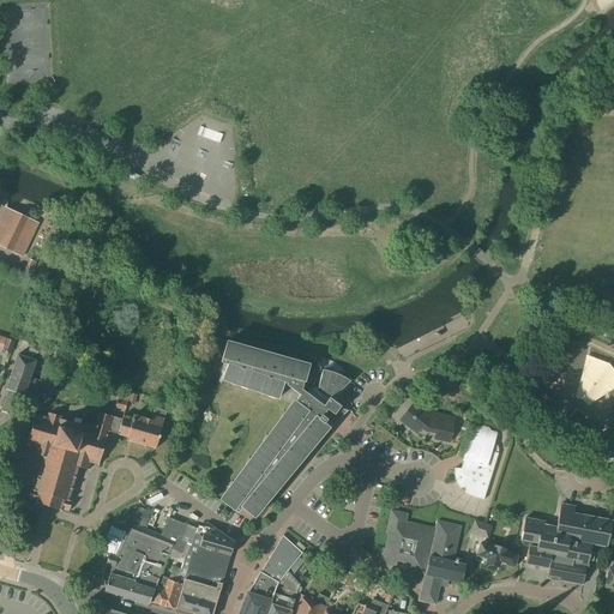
[(199,140),(206,144),(212,133),(205,130),(199,140)]
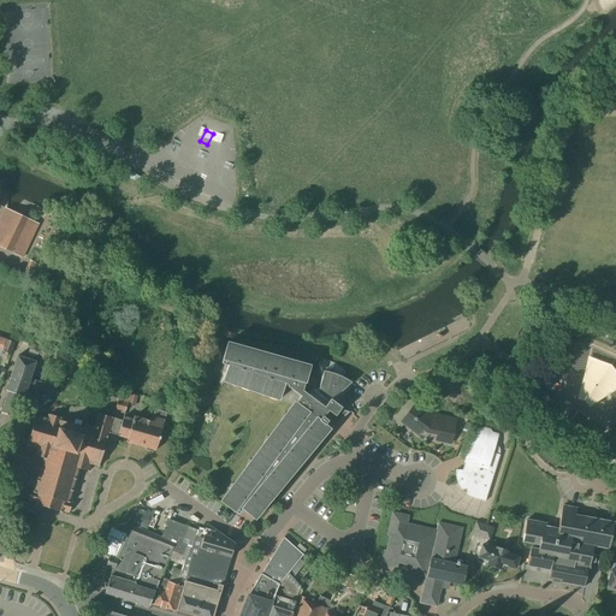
[(172,154),(179,157),(184,144),(176,142),(172,154)]
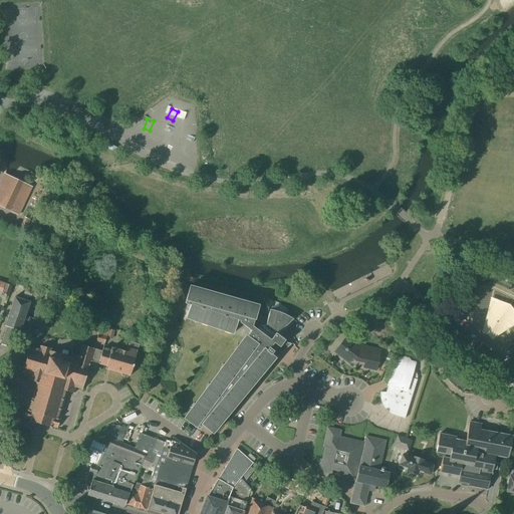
[(0,206),(18,215),(31,188),(4,175),(0,182),(0,206)]
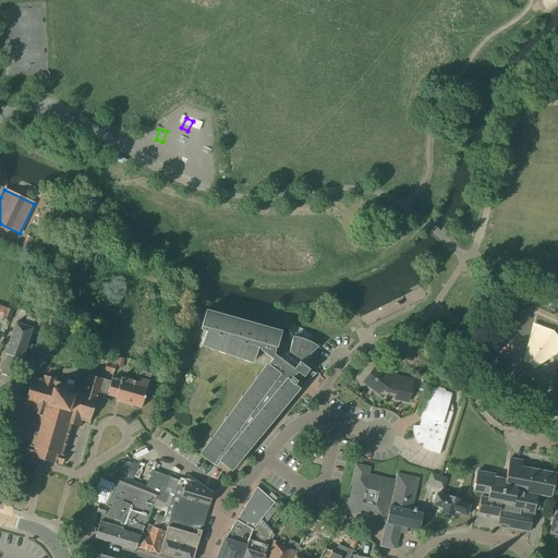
[(465,318),(470,298),(462,295),(458,317),(465,318)]
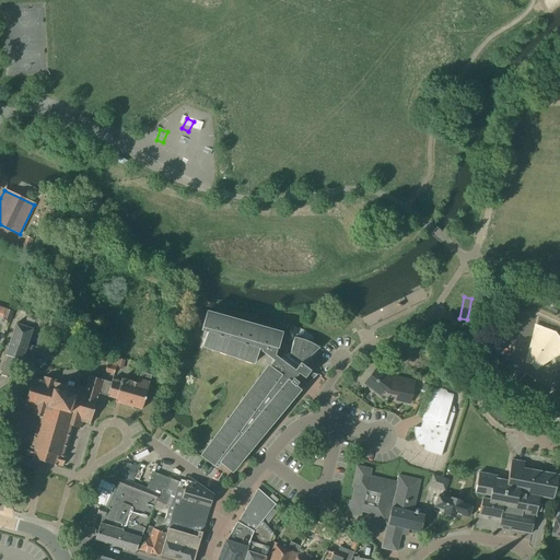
[(9,324),(13,312),(4,310),(1,321),(9,324)]
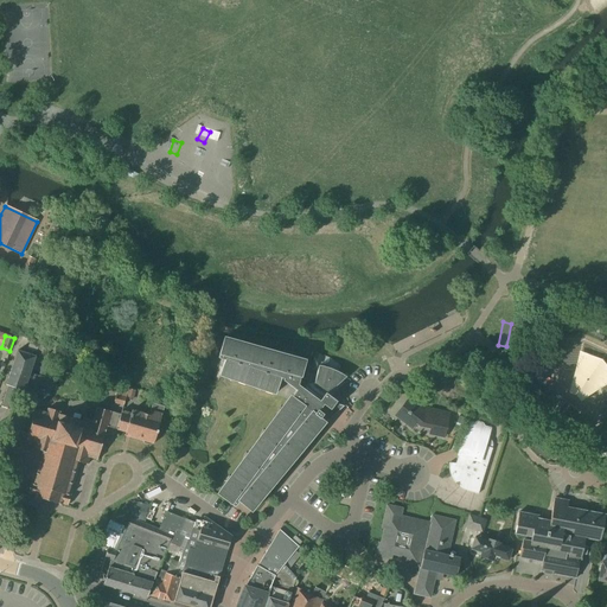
[(46,356),(50,345),(39,342),(31,338),(29,345),(37,347),(36,352),(46,356)]
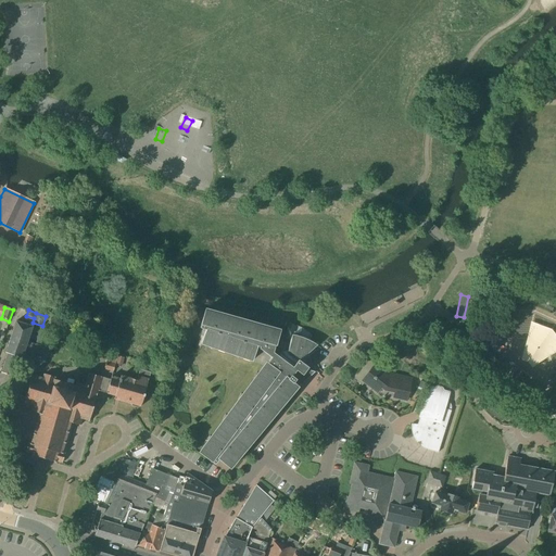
[(275,346),(279,331),(204,311),(200,325),(206,327),(201,344),(252,362),(256,346),(258,348),(258,350),(270,358),(266,364),(199,453),(211,463),(215,458),(229,469),(297,388),(297,387),(311,374),(306,370),(307,368),(299,362),(316,345),(312,343),(306,340),(302,338),(297,337),(291,336),(287,353),(282,350),(277,357),(273,353),(275,346)]
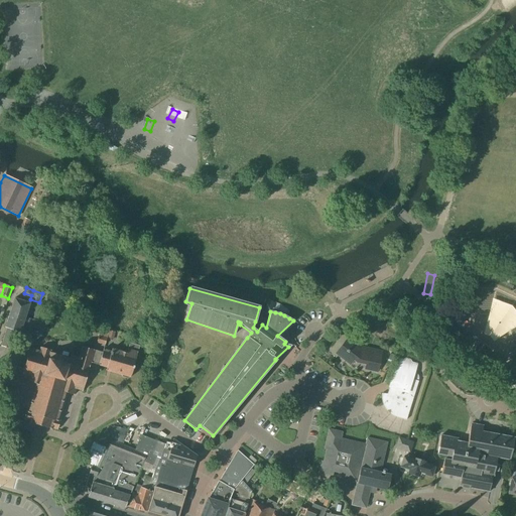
[(25,317),(29,303),(14,298),(10,312),(25,317)]
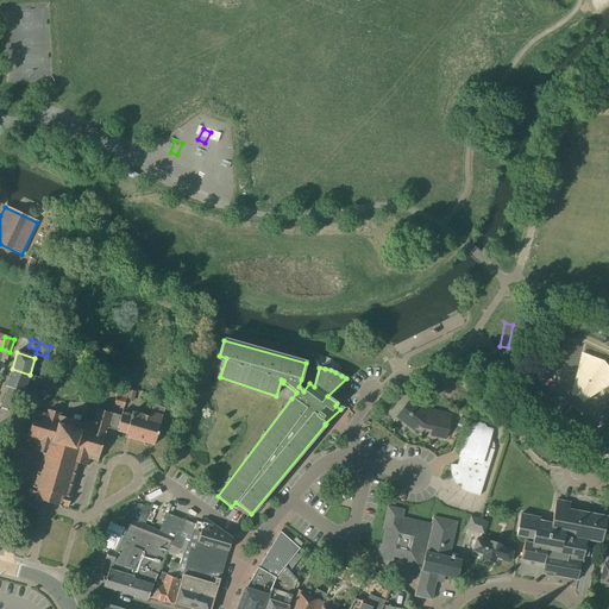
[(541,364),(545,371),(556,366),(552,359),(541,364)]
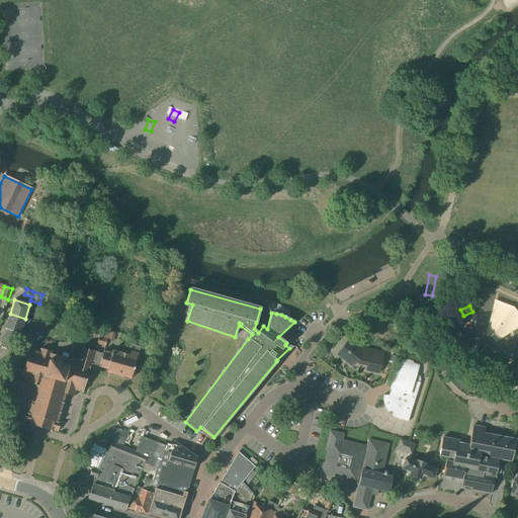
[(20,334),(25,319),(10,314),(5,329),(7,329),(1,347),(10,350),(16,332),(20,334)]
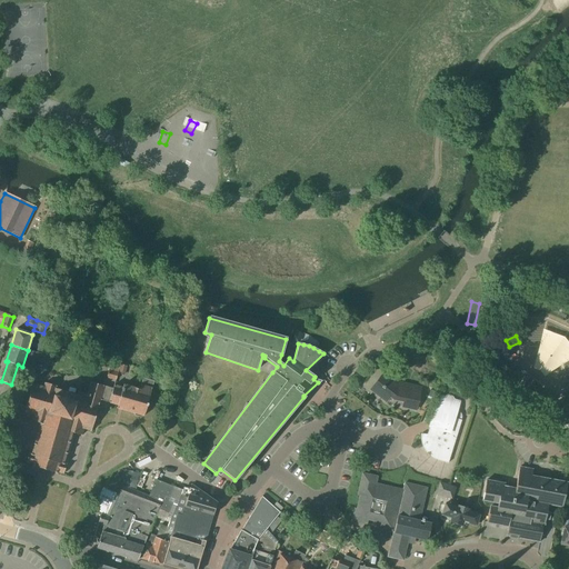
[(126,366),(111,362),(107,378),(116,381),(117,373),(123,376),(126,366)]
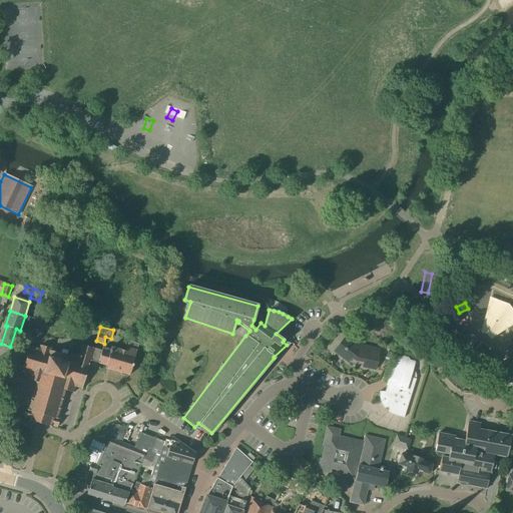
[(361,349),(348,339),(340,349),(337,347),(334,352),(348,363),(352,357),(364,360),(362,368),(375,370),(380,350),(362,346),(361,349)]
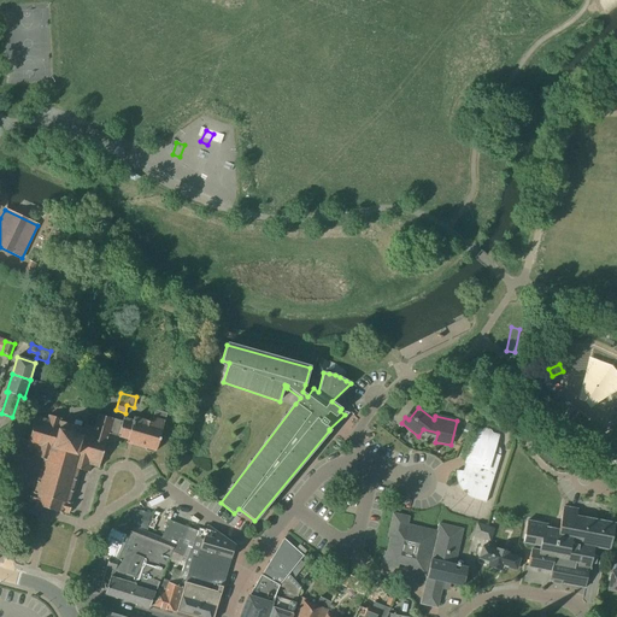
[(553,407),(547,415),(559,423),(563,413),(553,407)]
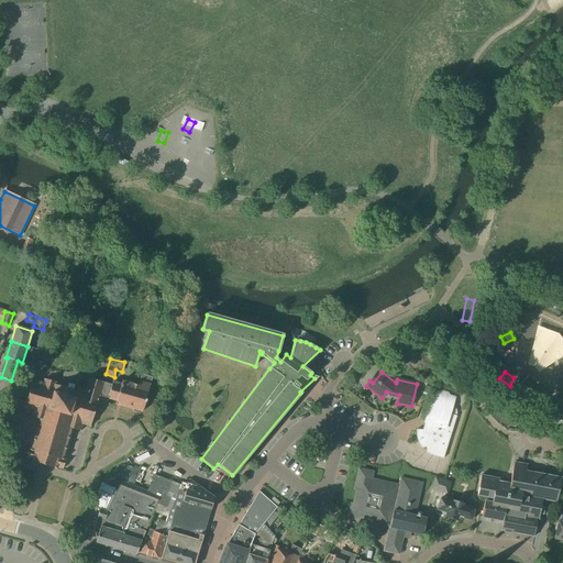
[(150,385),(152,377),(141,374),(139,382),(138,386),(133,385),(133,384),(122,381),(121,384),(112,381),(111,385),(88,378),(85,390),(77,388),(76,390),(55,385),(56,383),(44,378),(43,383),(32,379),(24,408),(32,410),(30,417),(40,419),(31,451),(28,450),(25,457),(25,459),(31,461),(56,468),(56,467),(63,470),(65,459),(63,459),(63,457),(72,428),(81,431),(83,426),(90,427),(98,399),(99,396),(108,398),(108,399),(117,401),(116,405),(142,412),(150,385)]
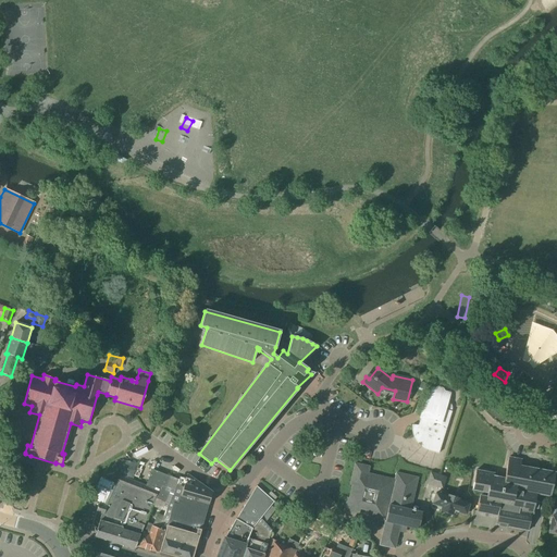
[(438,454),(452,411),(445,409),(450,393),(430,386),(418,425),(412,425),(411,428),(411,429),(412,431),(412,433),(413,435),(413,437),(415,438),(416,441),(417,443),(418,444),(420,445),(421,447),(423,448),(424,449),(426,449),(429,450),(438,454)]
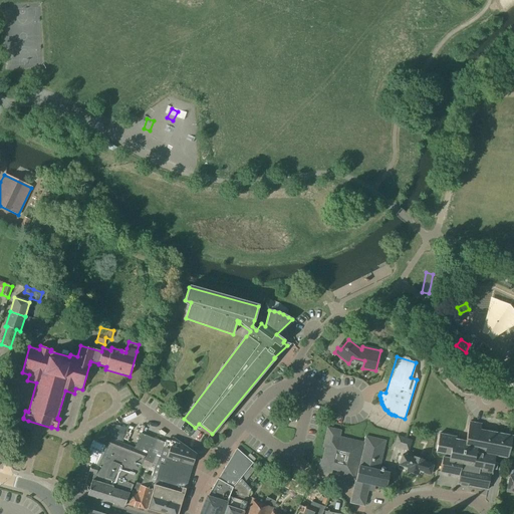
[(485,356),(479,361),(488,368),(493,362),(485,356)]
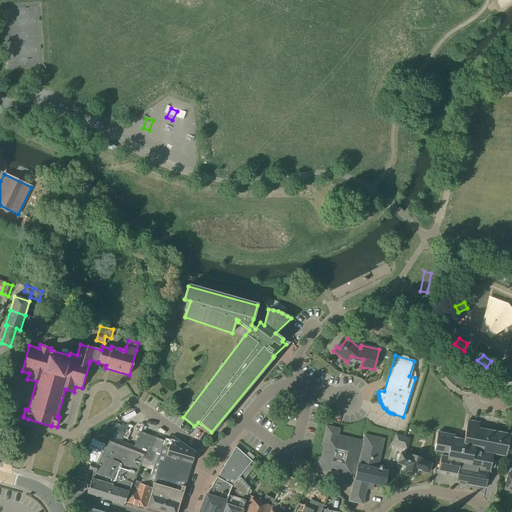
[(463,379),(446,368),(440,376),(457,388),(463,379)]
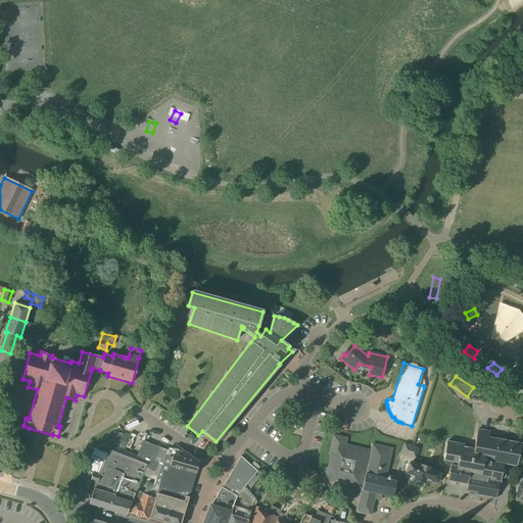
[(443,461),(450,462),(450,466),(447,481),(468,484),(466,492),(496,498),(500,483),(501,478),(505,479),(506,472),(503,471),(504,465),(517,467),(521,443),(488,437),(489,432),(477,430),(474,449),(464,447),(464,445),(446,441),(443,461)]
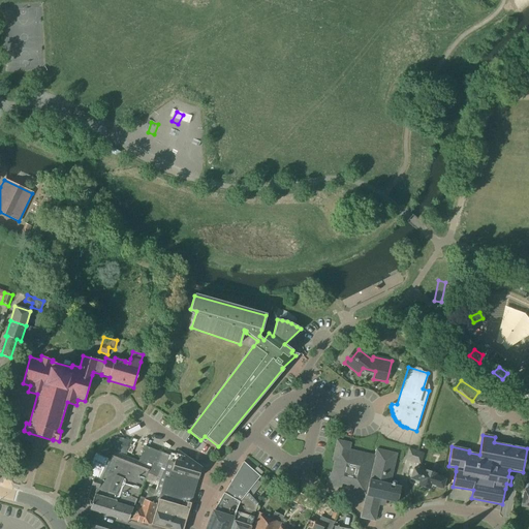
[(374,456),(349,449),(351,443),(336,439),(331,461),(334,462),(331,473),(329,472),(325,488),(340,491),(341,485),(353,487),(351,494),(359,495),(358,501),(363,502),(360,519),(375,522),(380,499),(397,503),(400,487),(390,485),(397,454),(375,448),(374,456)]
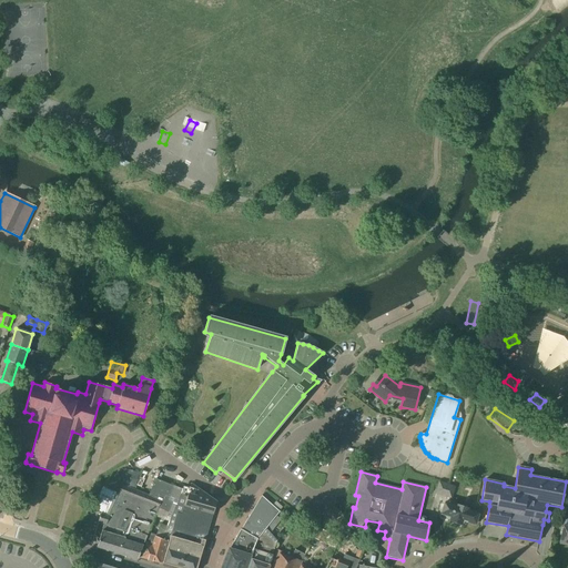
[(93,537),(92,543),(98,544),(97,547),(137,559),(138,557),(139,557),(139,558),(160,564),(164,550),(165,550),(168,543),(162,539),(168,527),(160,524),(155,536),(149,534),(144,545),(143,544),(154,516),(169,521),(170,521),(181,495),(180,494),(182,490),(155,479),(150,494),(149,496),(119,485),(105,515),(100,514),(98,523),(93,537)]
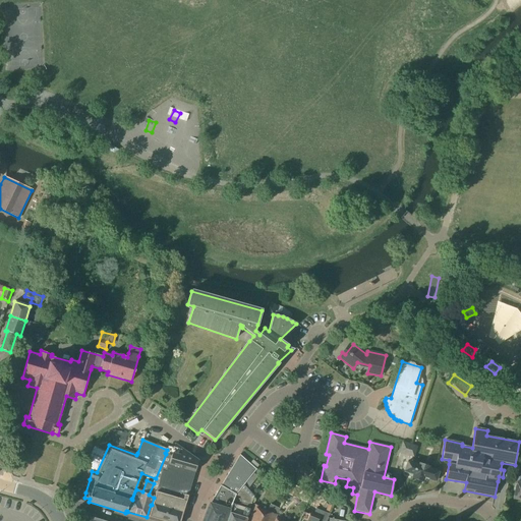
[(402,442),(398,454),(413,459),(417,447),(402,442)]
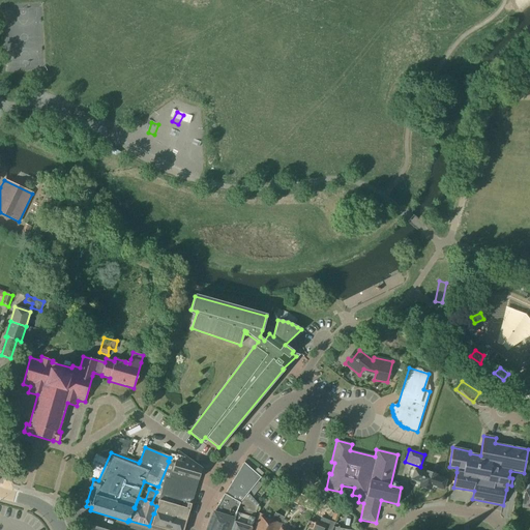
[(172,472),(199,480),(202,469),(178,451),(174,463),(176,463),(172,472)]
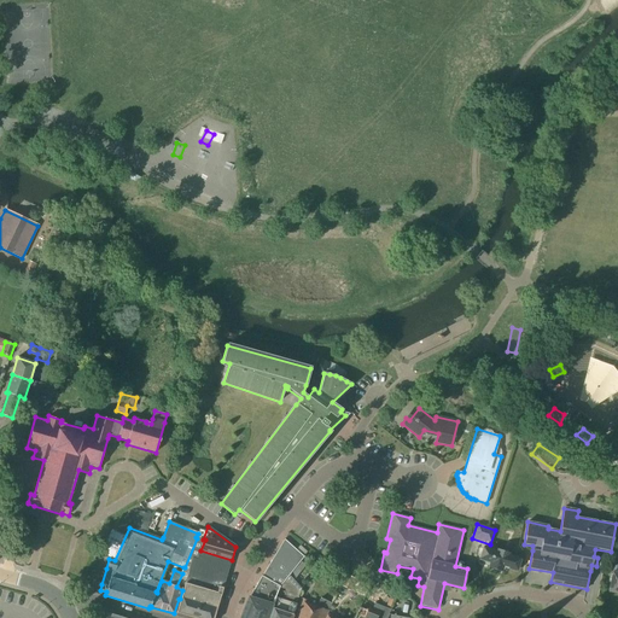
[(205,540),(203,540),(197,538),(185,567),(176,587),(182,590),(180,599),(176,613),(193,617),(214,617),(221,594),(232,560),(200,551),(205,540)]
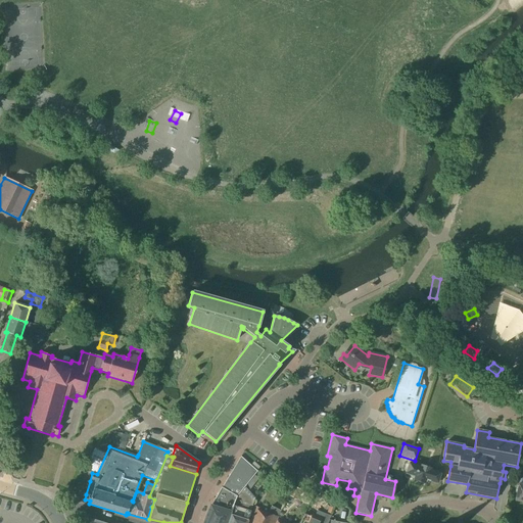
[(250,466),(240,457),(222,487),(221,487),(210,506),(202,522),(226,522),(230,512),(237,496),(256,472),(256,471),(259,468),(253,462),(250,466)]
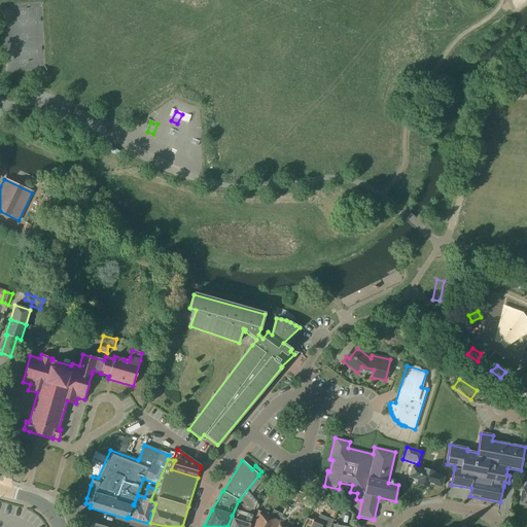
[(423,469),(413,466),(410,478),(418,480),(417,484),(427,487),(428,484),(440,487),(444,477),(433,473),(434,472),(423,469)]
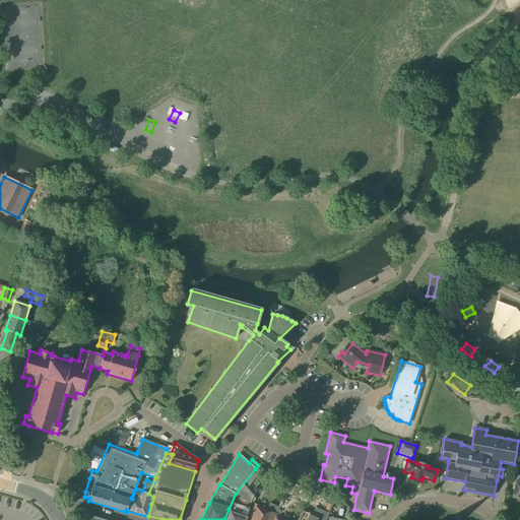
[(247,489),(257,475),(253,472),(244,484),(237,493),(236,495),(240,497),(237,504),(234,514),(230,513),(226,519),(245,519),(246,518),(246,517),(249,508),(251,503),(253,496),(247,489)]
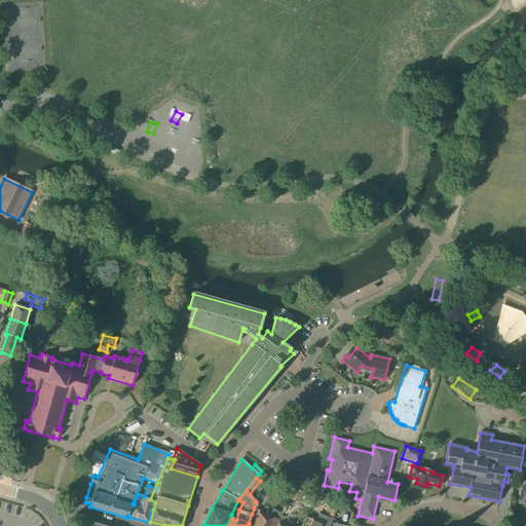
[(299,503),(303,493),(297,490),(292,500),(299,503)]
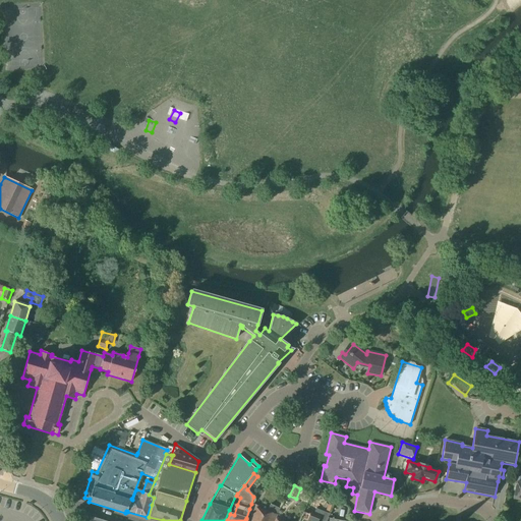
[(274,520),(276,515),(279,508),(269,505),(267,511),(252,507),(246,520),(274,520)]
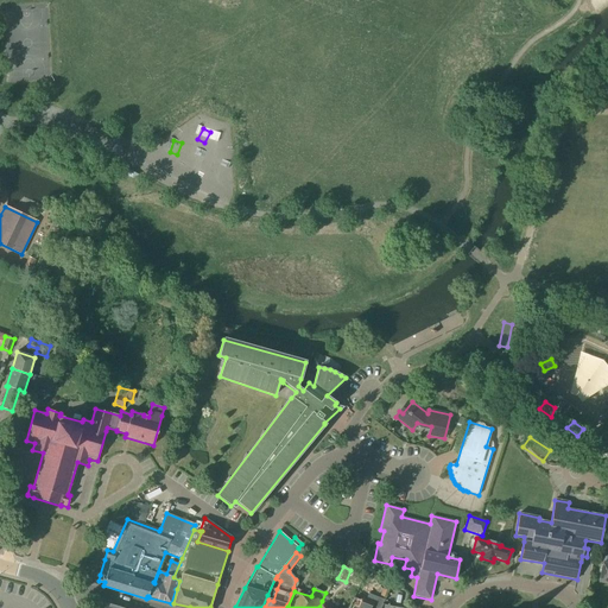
[(371,607),(374,602),(363,597),(361,601),(353,599),(348,607),(371,607)]
